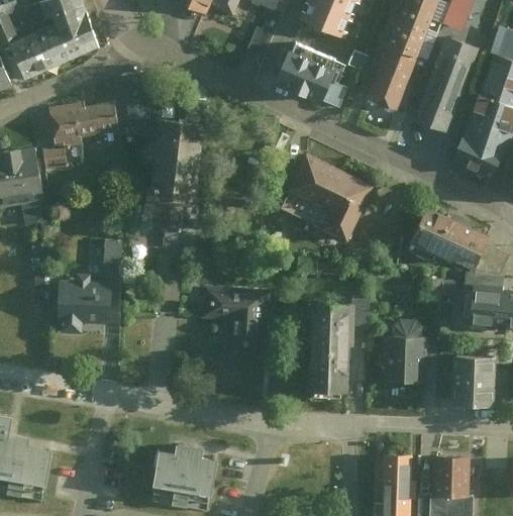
[(8,0),(0,3),(0,45),(2,44),(7,42),(0,25),(0,19),(17,11),(12,0),(8,0)]
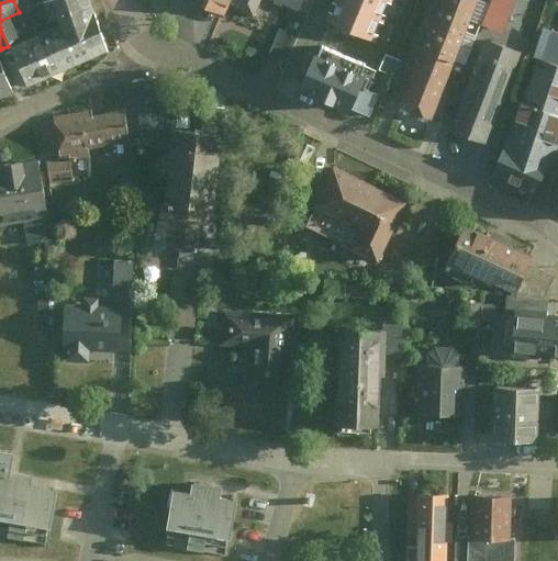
[(88,0),(52,0),(42,4),(52,29),(8,46),(2,48),(20,89),(110,52),(88,0)]
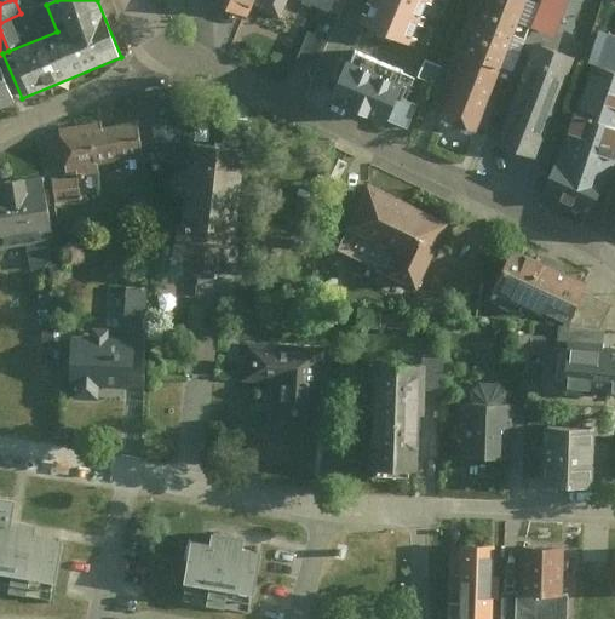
[(203,0),(248,17),(254,0),(203,0)]
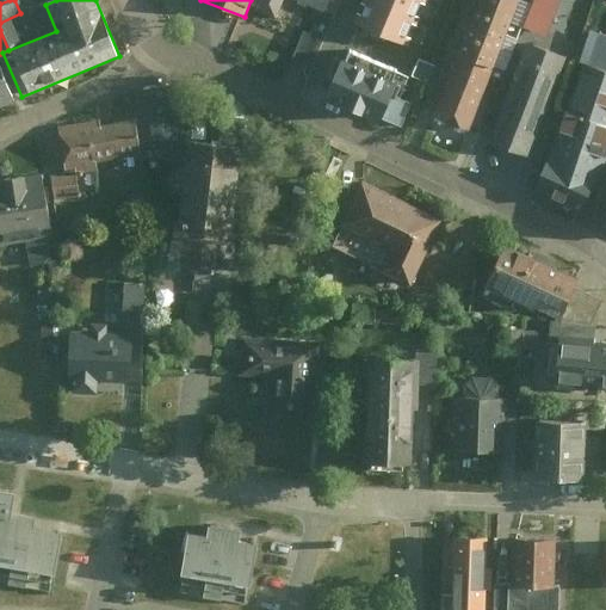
[(273,18),(280,0),(289,0),(316,11),(320,0),(252,0),(249,8),(273,18)]
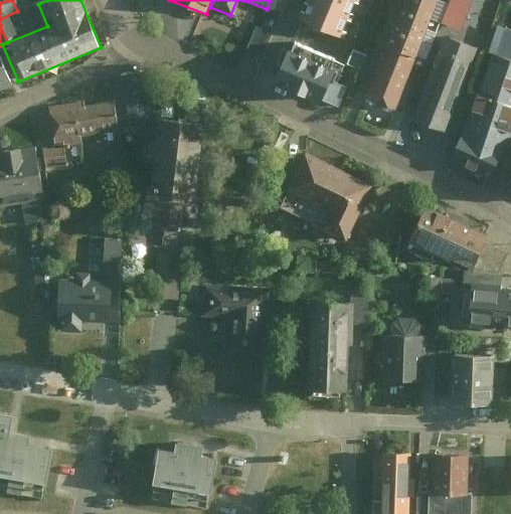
[(360,0),(310,0),(303,17),(345,35),(360,0)]
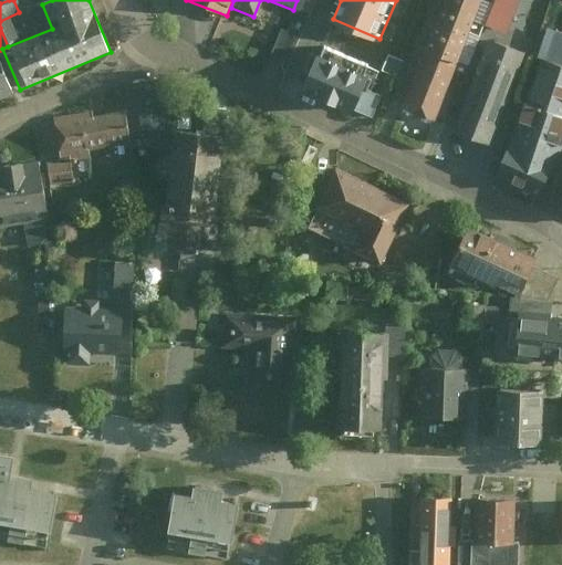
[(398,110),(433,124),(447,89),(457,65),(451,63),(476,3),(467,0),(433,0),(414,49),(423,52),(398,110)]
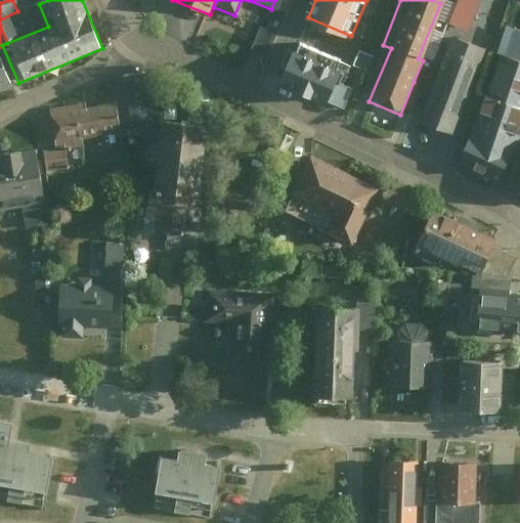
[(251,45),(265,51),(274,30),(261,24),(251,45)]
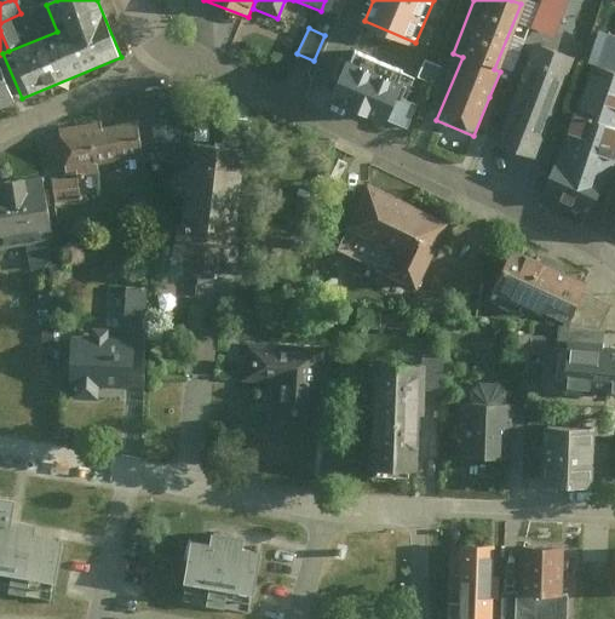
[(494,144),(534,160),(573,59),(533,45),(494,144)]
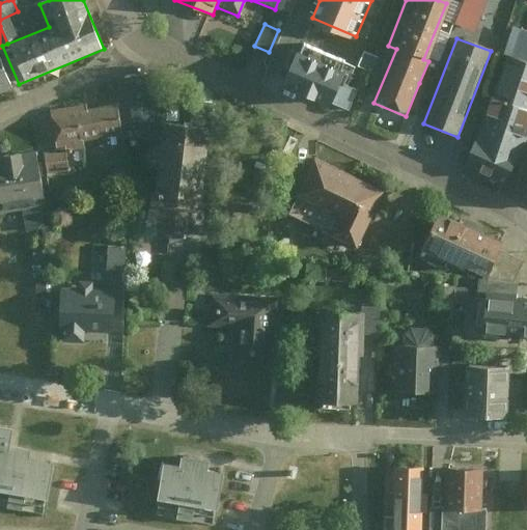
[(526,44),(519,42),(516,52),(526,55),(526,44)]
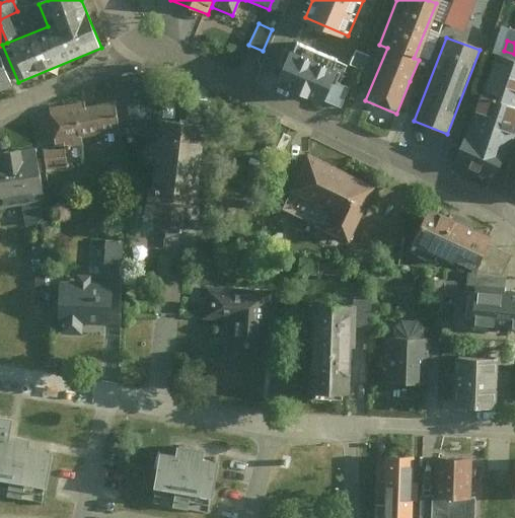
[(322,100),(339,59),(296,42),(292,51),(288,49),(275,81),(322,100)]
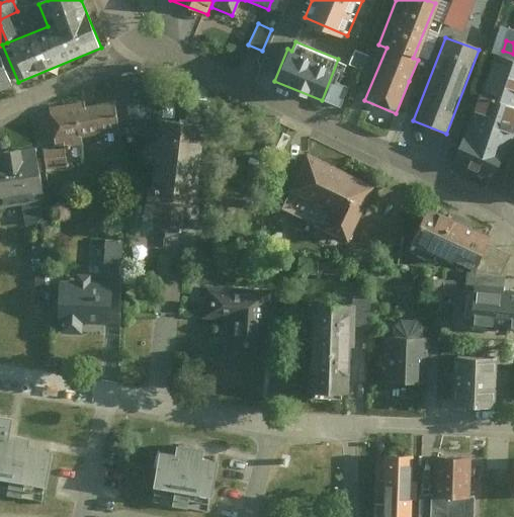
[(424,44),(418,60),(409,81),(422,86),(437,49),(424,44)]
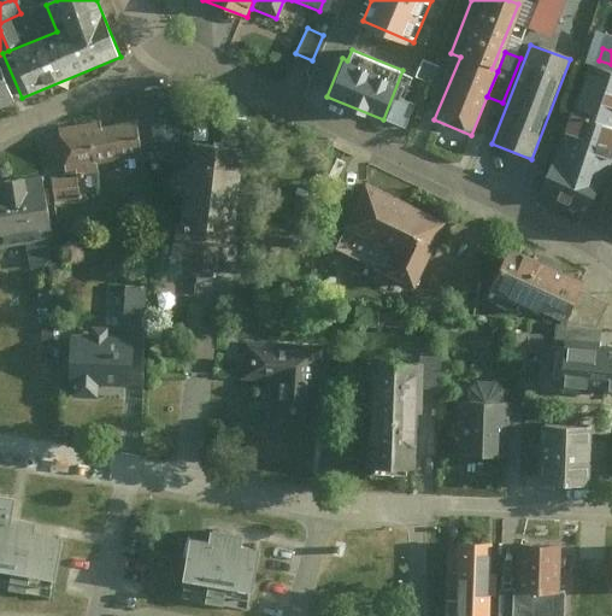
[(0,106),(22,98),(3,53),(0,54),(0,106)]
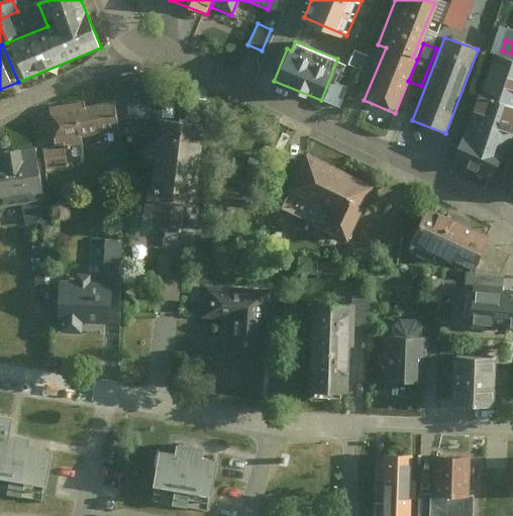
[(472,91),(449,158),(489,178),(500,156),(503,150),(511,152),(512,145),(512,54),(502,50),(499,49),(497,56),(486,53),(475,92),(472,91)]
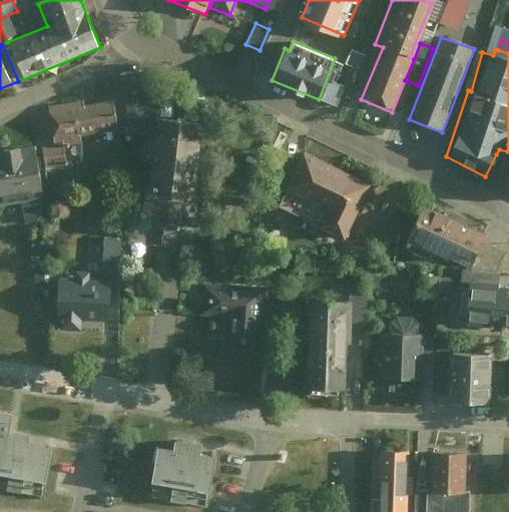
[(129,128),(152,130),(154,116),(155,98),(143,97),(138,67),(118,71),(129,128)]
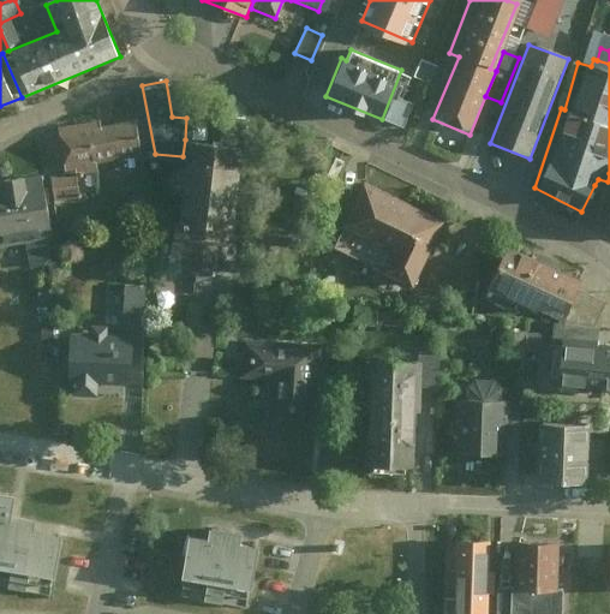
[(99,121),(61,127),(69,176),(76,174),(101,171),(99,158),(142,150),(137,120),(100,126),(99,121)]
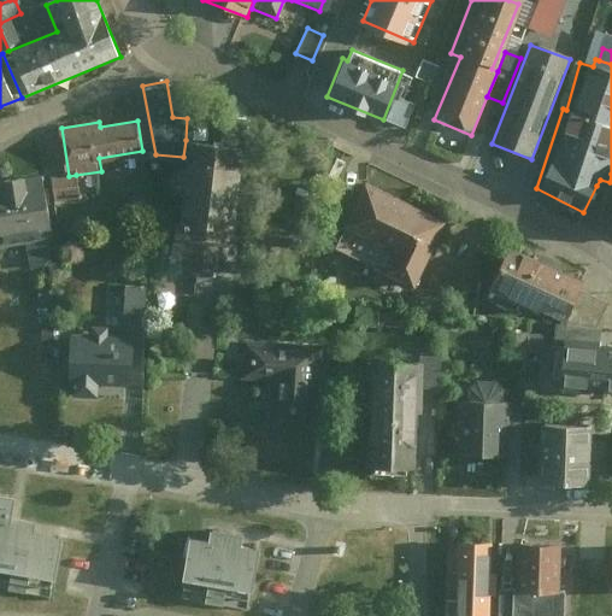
[(242,146),(186,140),(183,157),(172,262),(230,268),(242,146)]
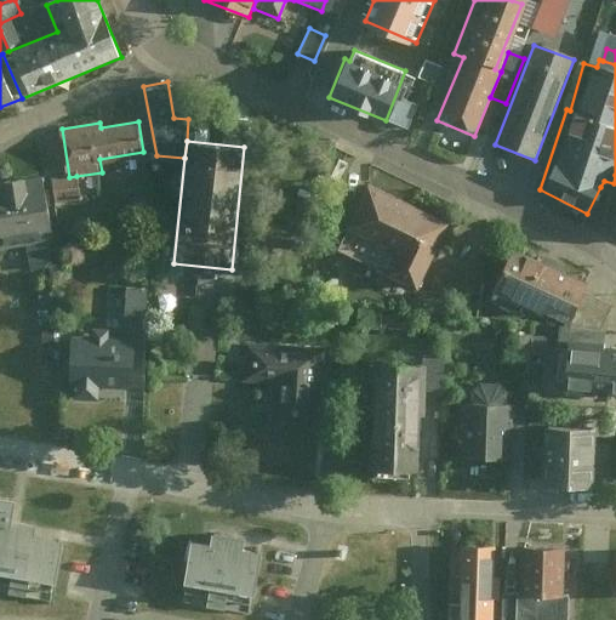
[(77,176),(69,177),(57,180),(60,197),(80,193),(77,176)]
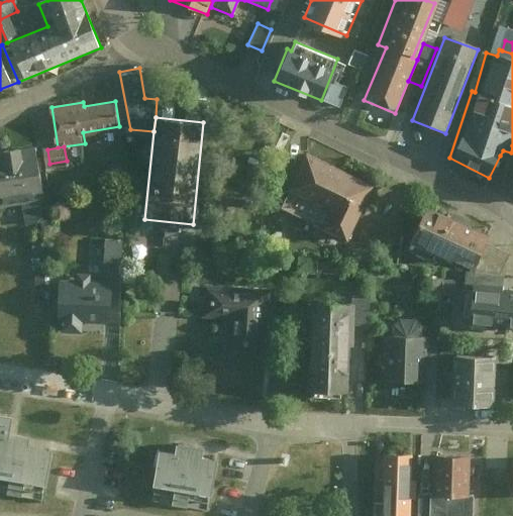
[(44,199),(35,148),(0,153),(0,216),(6,216),(4,206),(29,201),(34,225),(62,220),(58,200),(44,199)]
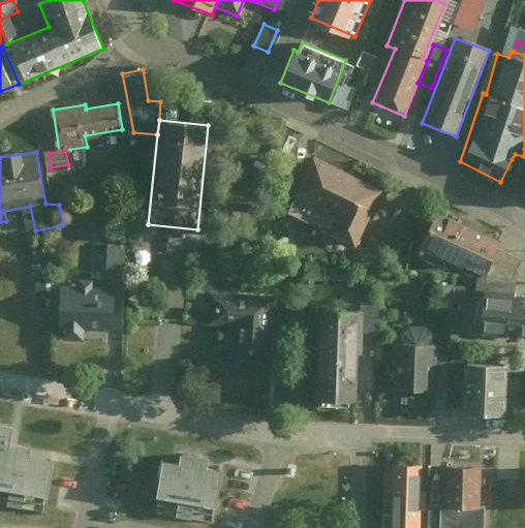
[(353,246),(378,189),(307,157),(290,193),(336,213),(327,234),(353,246)]
